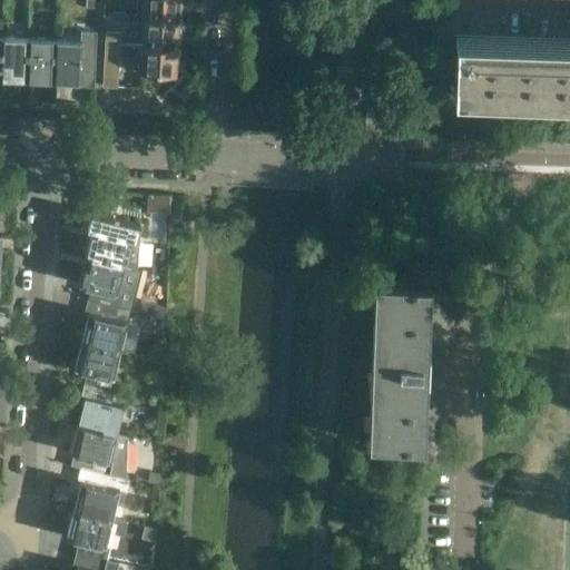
[(177,20),(178,0),(145,0),(145,18),(177,20)]
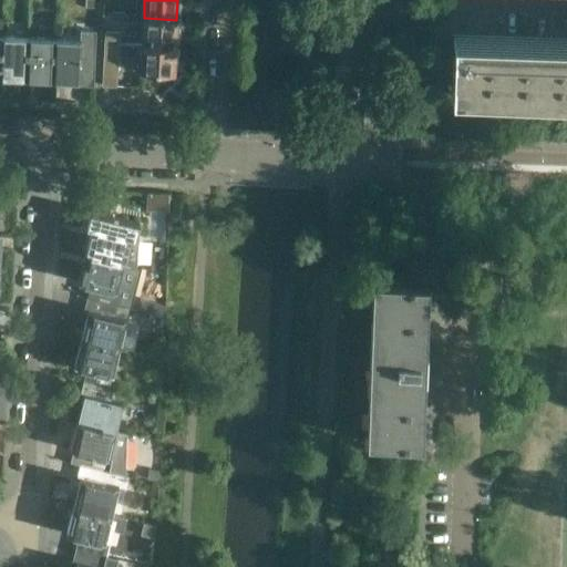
[(175,47),(176,20),(144,18),(142,44),(175,47)]
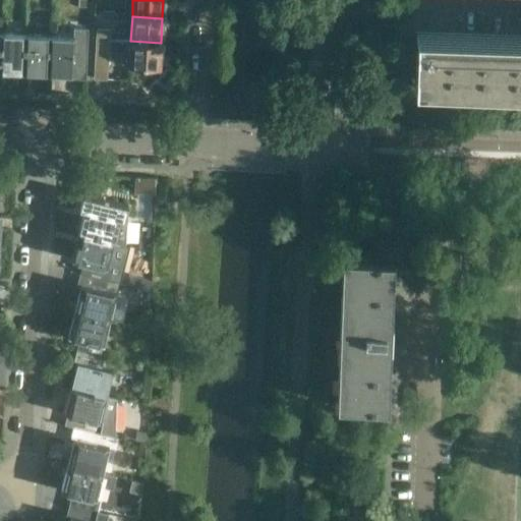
[(72,37),(50,36),(49,36),(48,72),(71,73),(71,77),(85,78),(88,29),(73,29),(72,37)]
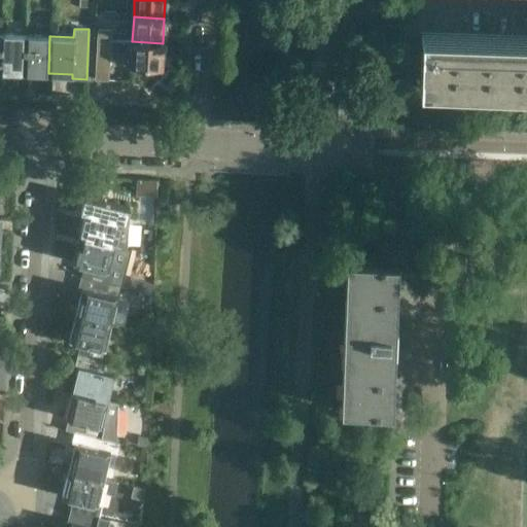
[(110,31),(98,30),(98,38),(110,39),(110,31)]
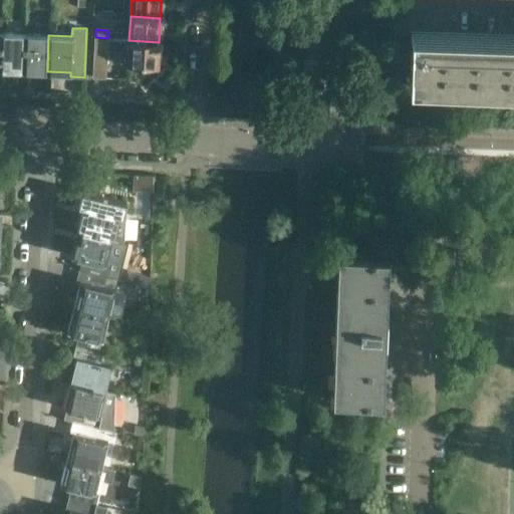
[(0,68),(23,70),(24,34),(1,33),(0,44),(0,68)]
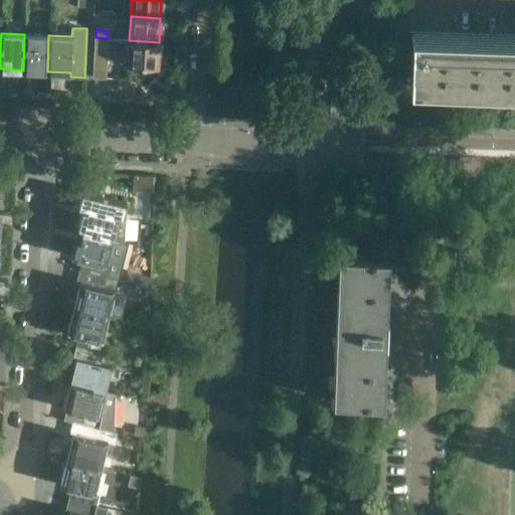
[(47,71),(48,35),(24,34),(23,70),(47,71)]
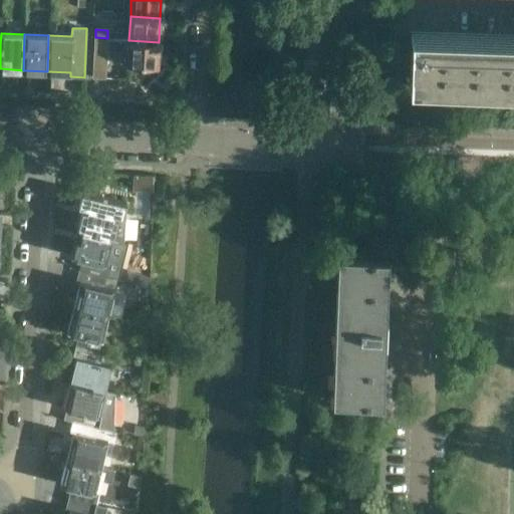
[(513,37),(411,34),(410,54),(409,78),(513,81),(513,37)]
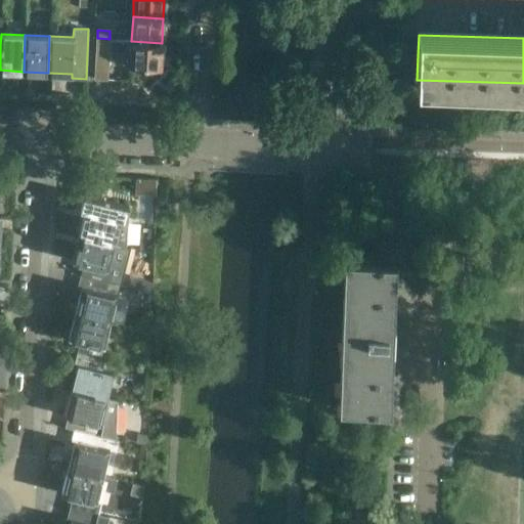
[(161,69),(162,43),(131,41),(110,39),(97,38),(95,79),(106,80),(108,52),(131,53),(130,67),(161,69)]
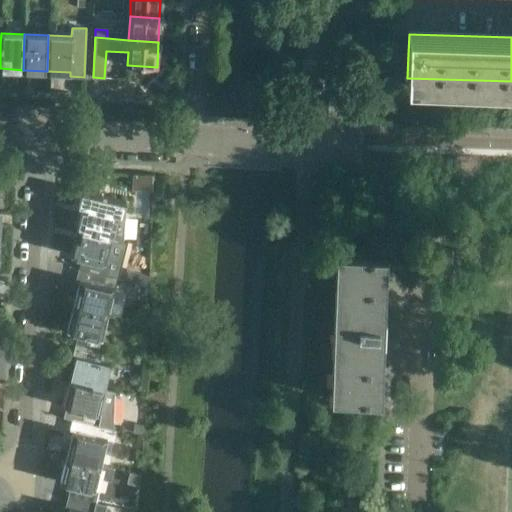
[(132,183),(132,190),(152,190),(152,184),(152,175),(132,175),(132,183)]
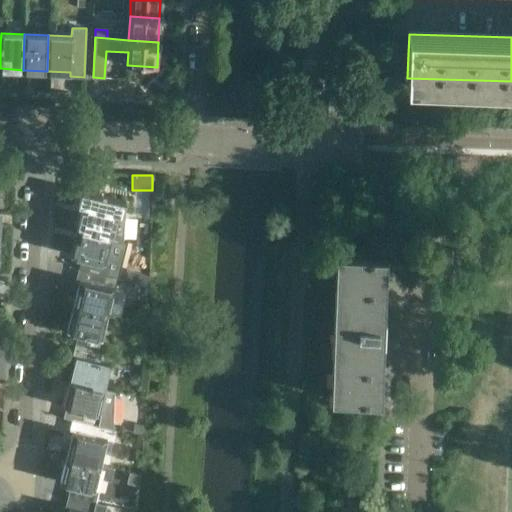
[(124,241),(125,215),(122,214),(126,201),(81,190),(78,204),(82,205),(76,230),(112,238),(124,241)]
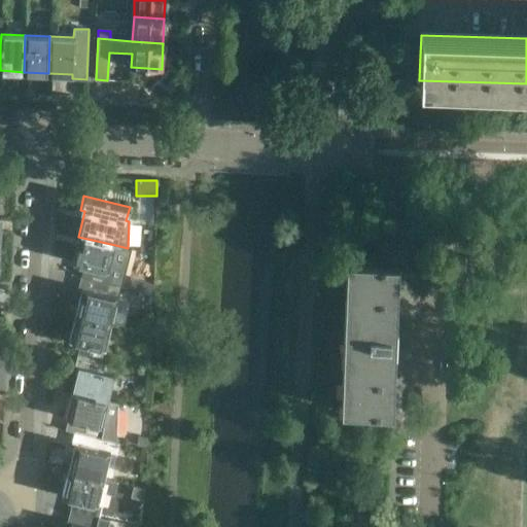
[(109,270),(114,246),(115,245),(78,237),(72,262),(83,265),(80,276),(109,283),(112,271),(109,270)]
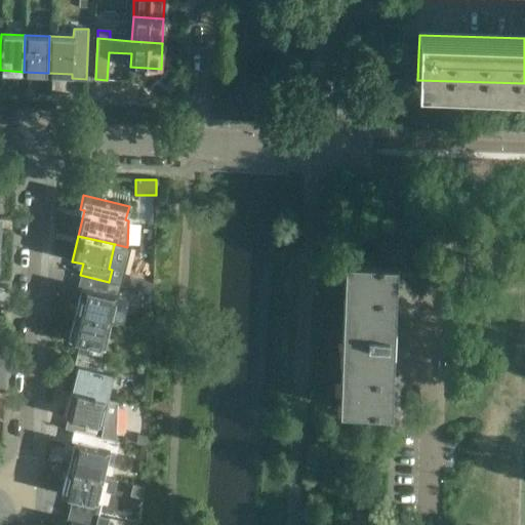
[(389,319),(390,282),(391,261),(396,261),(396,260),(388,260),(345,258),(345,259),(350,259),(345,407),(339,406),(339,408),(390,409),(391,408),(386,408),(387,388),(388,351),(388,347),(397,347),(398,323),(389,323),(389,319)]
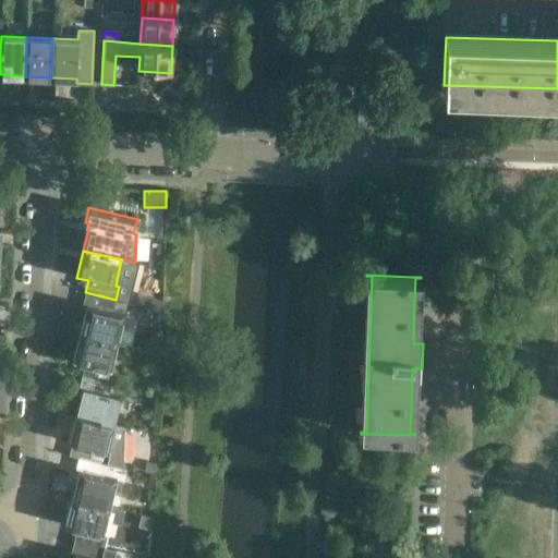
[(112,312),(116,300),(85,292),(82,305),(86,306),(80,332),(118,342),(125,315),(112,312)]
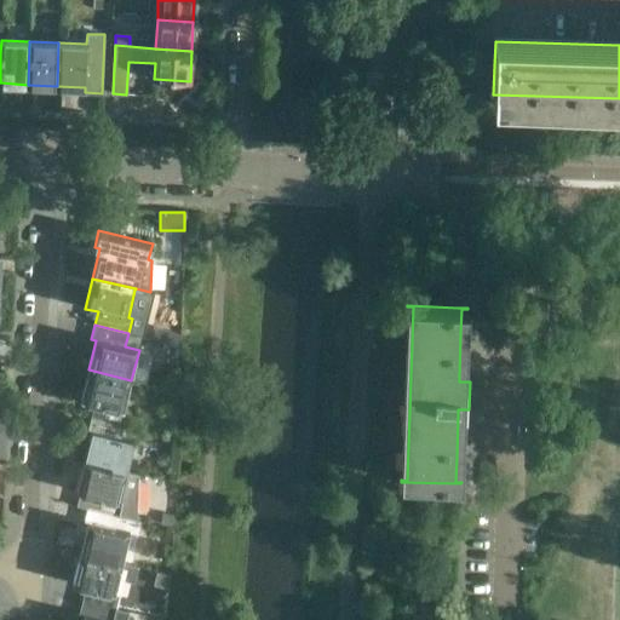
[(124,409),(131,382),(131,380),(89,369),(81,400),(93,403),(91,417),(125,425),(127,411),(124,409)]
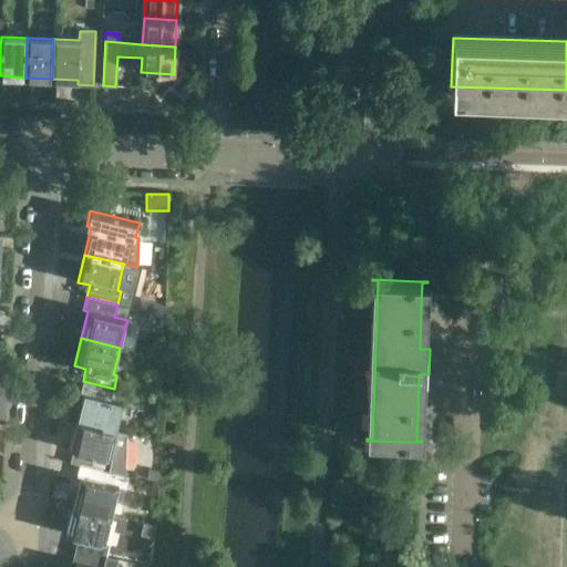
[(111,401),(113,390),(114,389),(83,381),(80,394),(83,395),(76,422),(116,432),(116,431),(123,404),(111,401)]
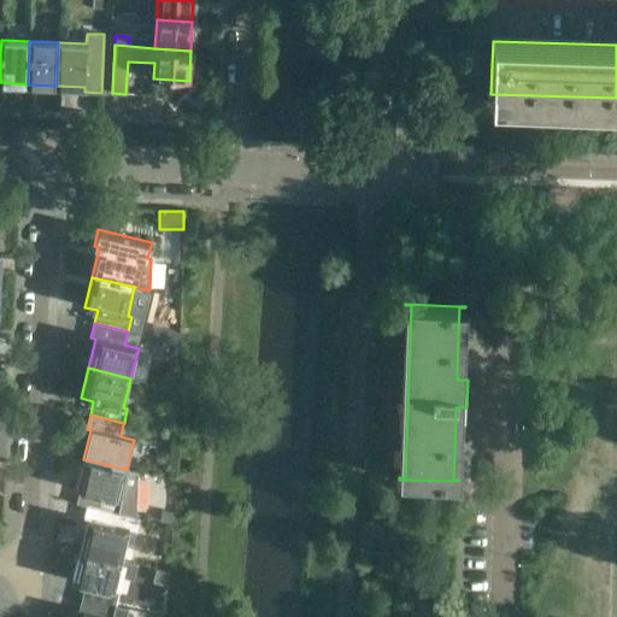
[(137,518),(139,471),(127,469),(127,470),(83,459),(76,489),(80,491),(76,504),(86,506),(119,513),(137,518)]
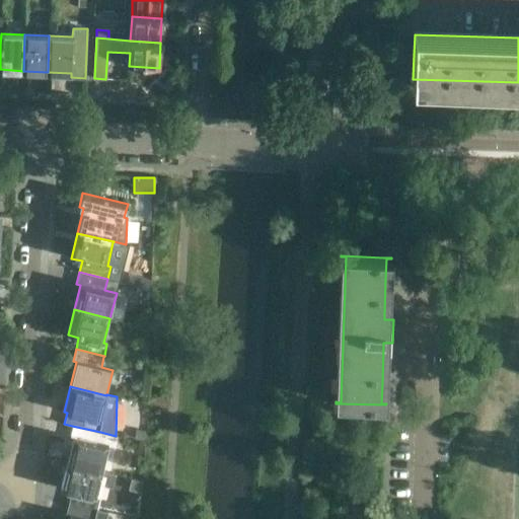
[(97,443),(100,432),(72,426),(69,438),(73,438),(67,463),(103,471),(109,446),(97,443)]
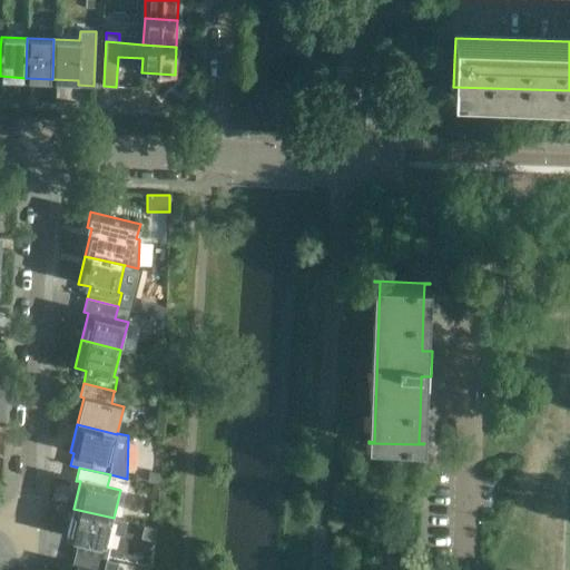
[(153,471),(150,483),(158,485),(160,473),(153,471)]
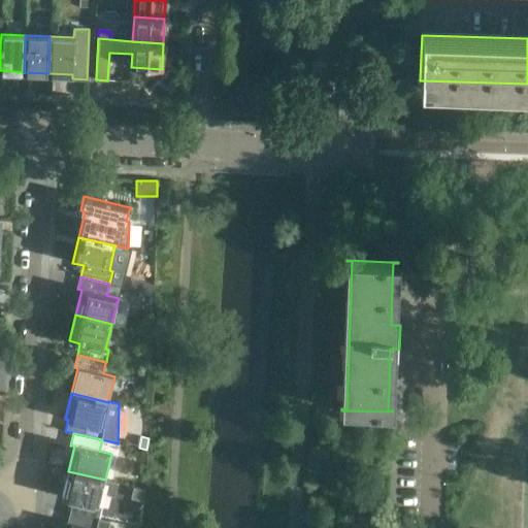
[(101,496),(104,481),(105,480),(68,471),(62,497),(73,499),(70,510),(98,518),(101,505),(98,504),(100,496),(101,496)]
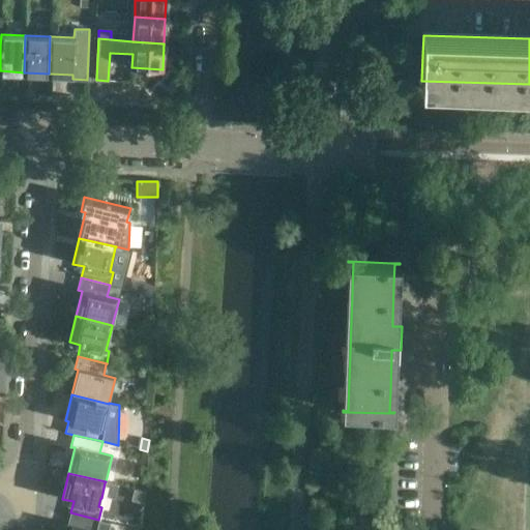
[(131,490),(129,499),(142,502),(144,493),(142,492),(131,490)]
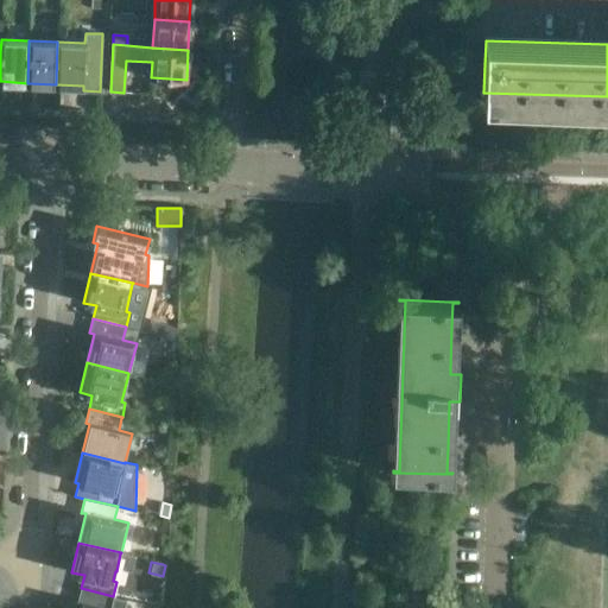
[(109,607),(113,596),(81,588),(77,602),(81,603),(80,607),(109,607)]
